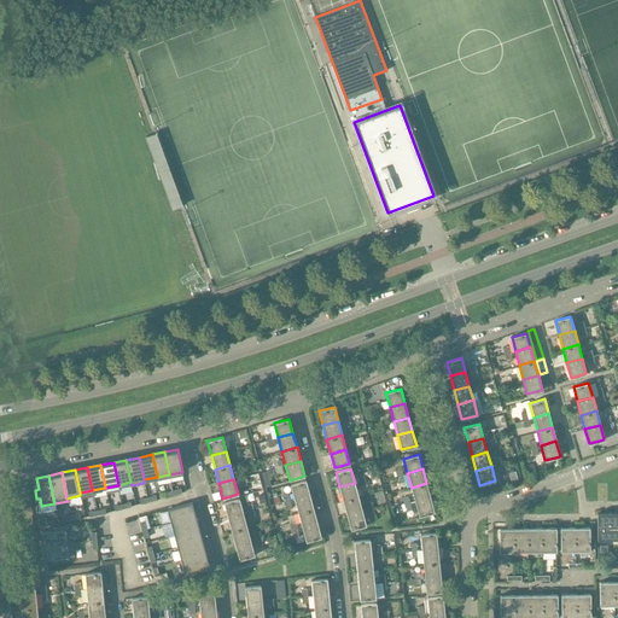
[(290,484),(295,499),(309,495),(305,481),(290,484)]
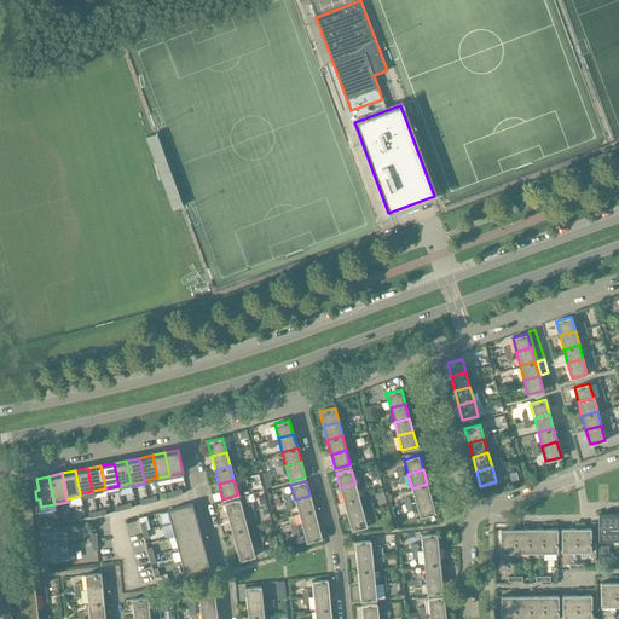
[(356,484),(340,487),(343,502),(359,497),(356,484)]
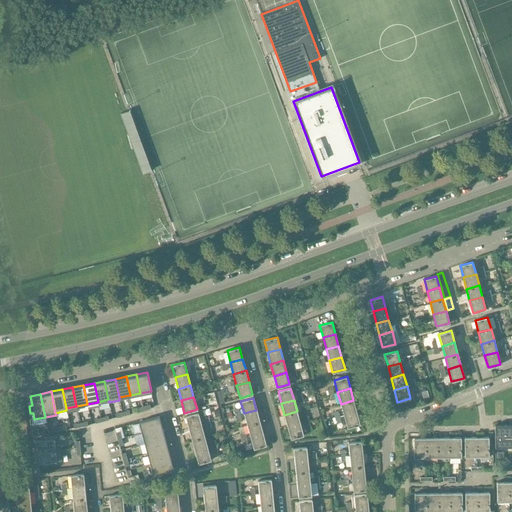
[(353,400),(341,404),(344,415),(356,411),(353,400)]
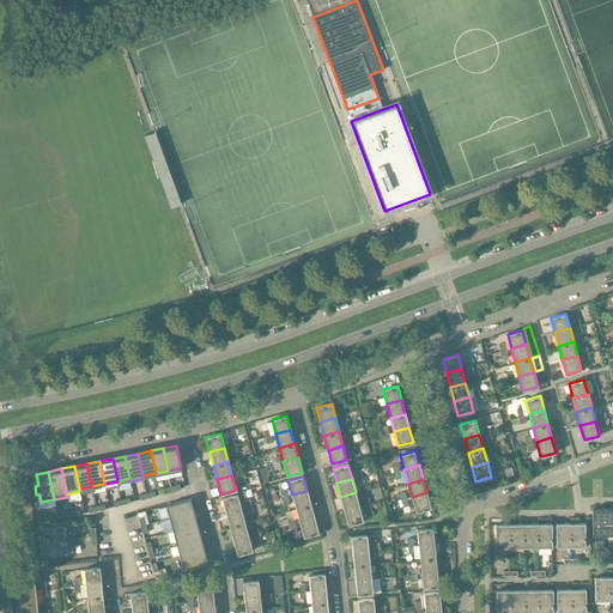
[(307,491),(292,495),(296,509),(310,504),(307,491)]
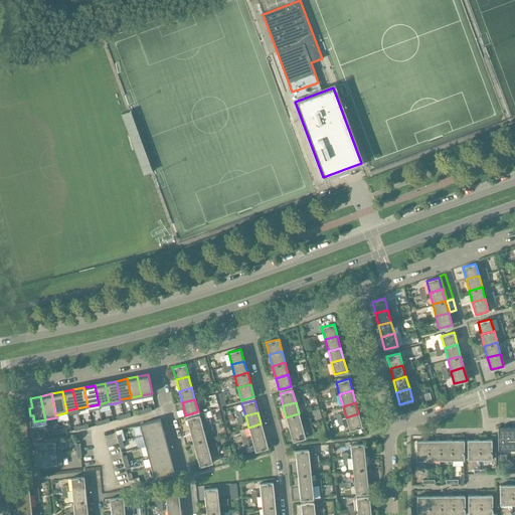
[(299,413),(286,417),(289,428),(302,425),(299,413)]
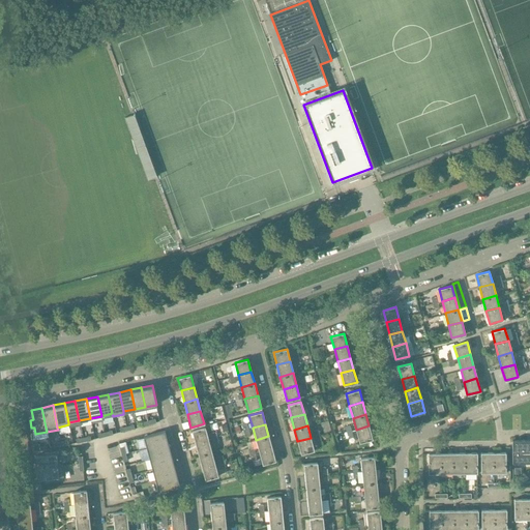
[(369,425),(356,430),(359,442),(372,439),(369,425)]
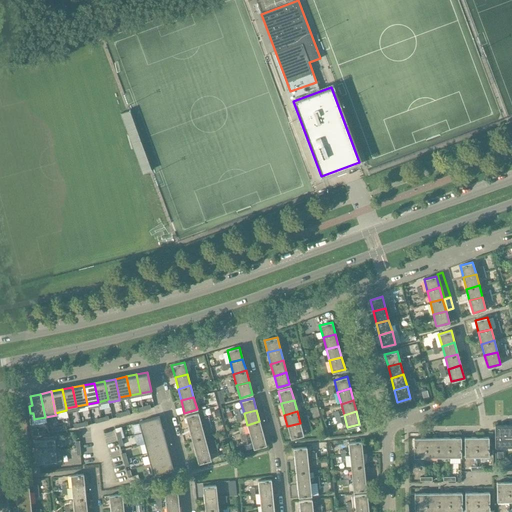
[(185,416),(188,428),(201,425),(198,413),(185,416)]
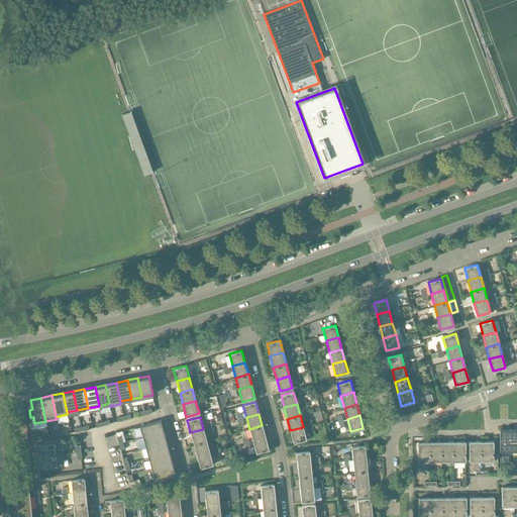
[(163,431),(161,420),(139,426),(142,436),(163,431)]
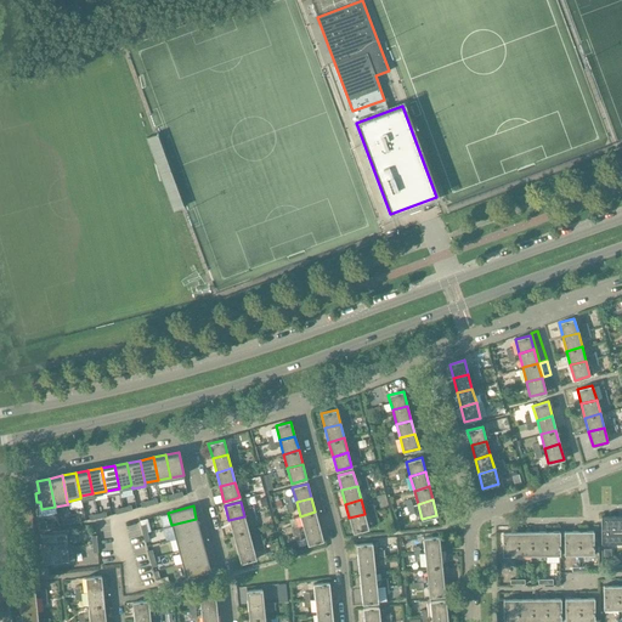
[(315,512),(300,516),(304,530),(318,526),(315,512)]
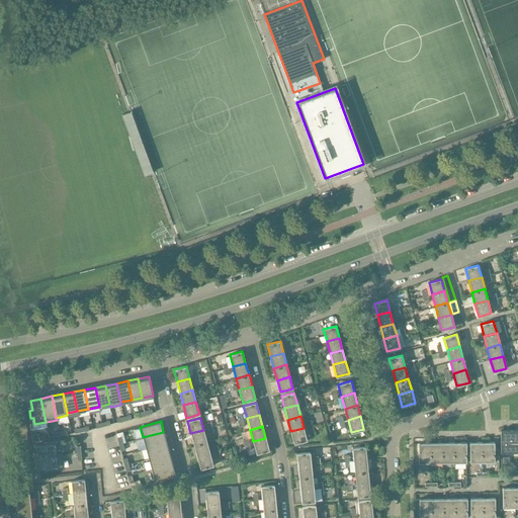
[(304,428),(290,431),(294,443),(307,440),(304,428)]
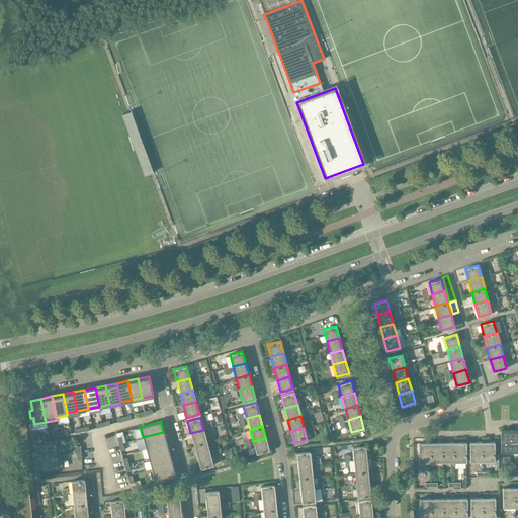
[(517,451),(517,429),(500,430),(501,452),(517,451)]
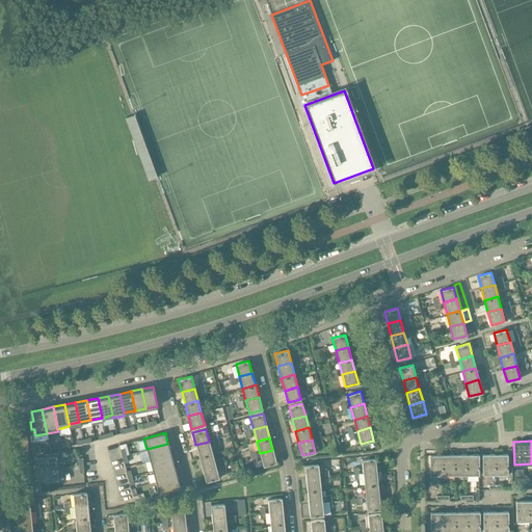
[(209,442),(195,445),(200,457),(212,453),(209,442)]
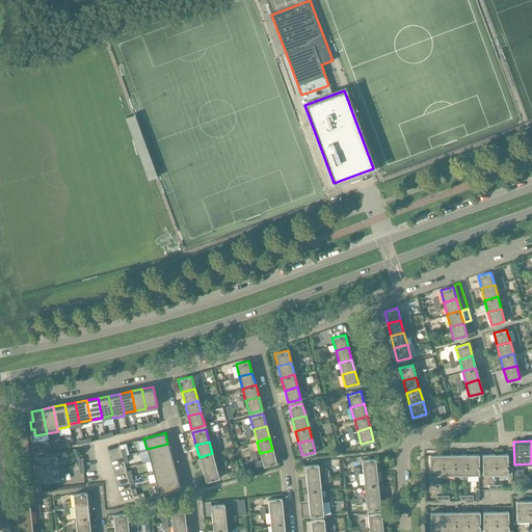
[(170,454),(167,444),(147,449),(150,460),(170,454)]
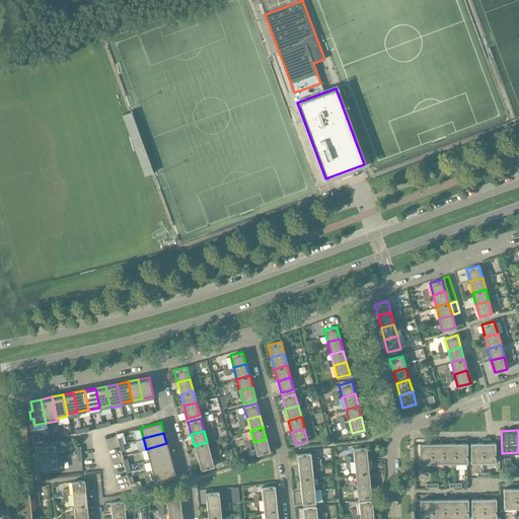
[(266,439),(253,442),(256,454),(270,451),(266,439)]
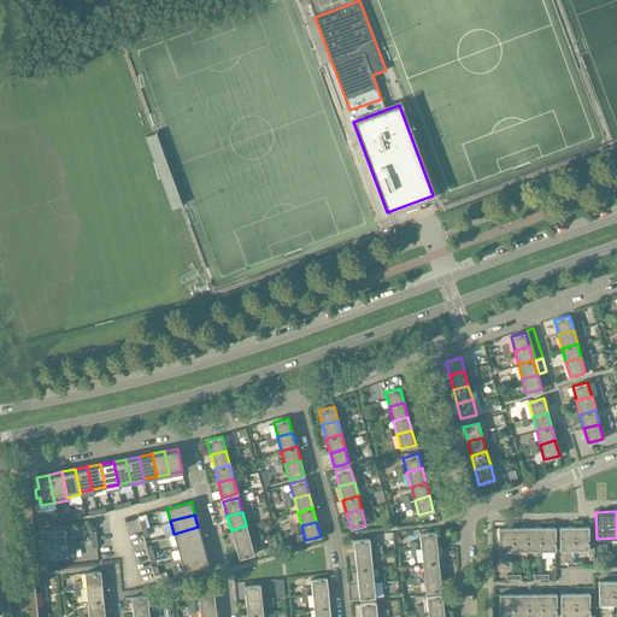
[(69,542),(68,526),(51,527),(51,530),(40,532),(41,545),(69,542)]
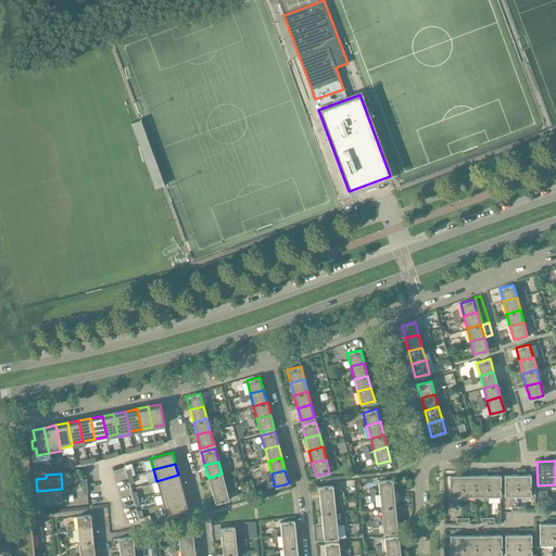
[(222,474),(209,478),(212,490),(225,487),(222,474)]
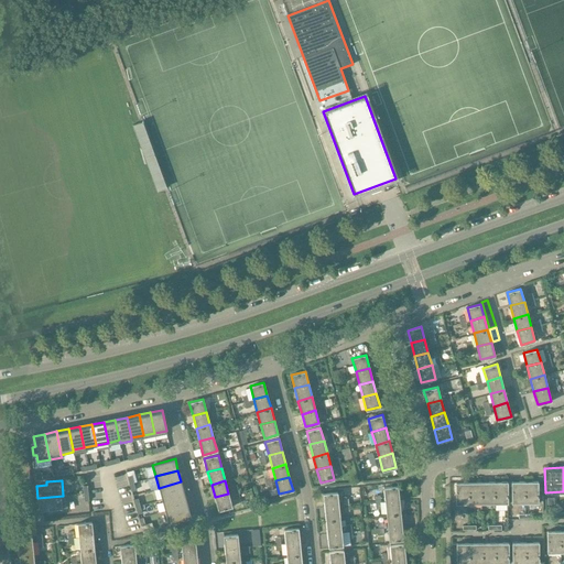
[(184,494),(181,481),(159,488),(162,500),(184,494)]
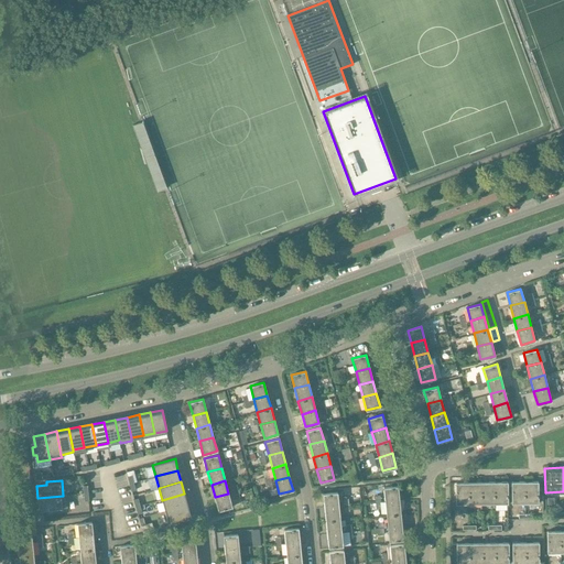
[(481,483),(481,503),(494,503),(494,481),(486,483),(481,483)]
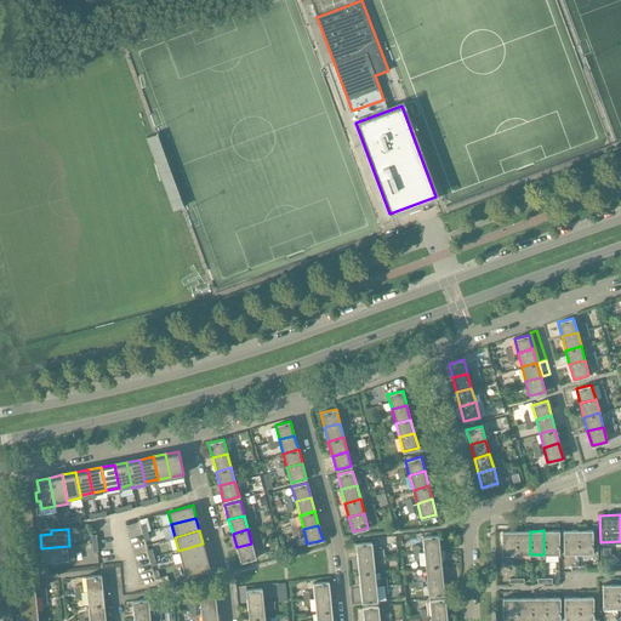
[(545,530),(543,530),(543,554),(559,554),(558,530),(548,530),(545,530)]
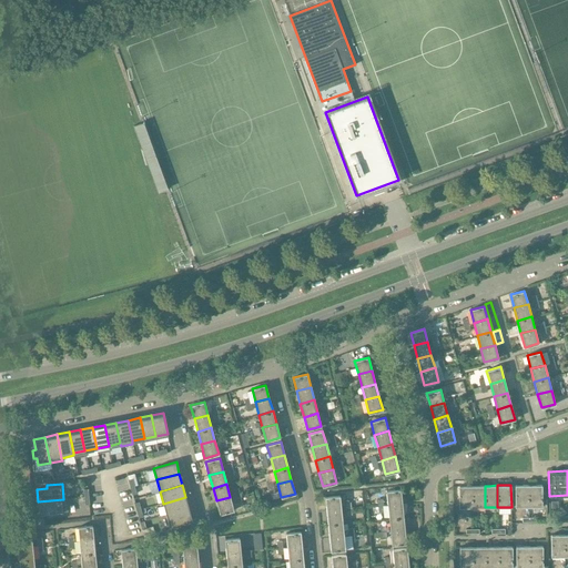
[(528,485),(515,485),(515,507),(528,506),(528,485)]
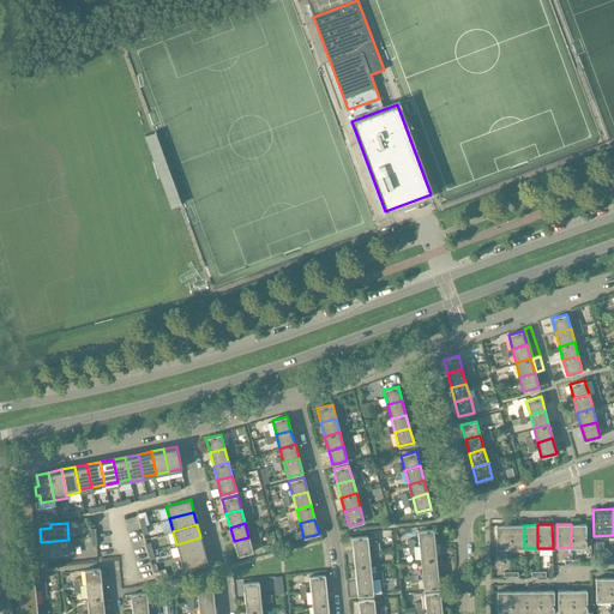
[(585,547),(585,528),(585,524),(571,524),(571,547),(585,547)]
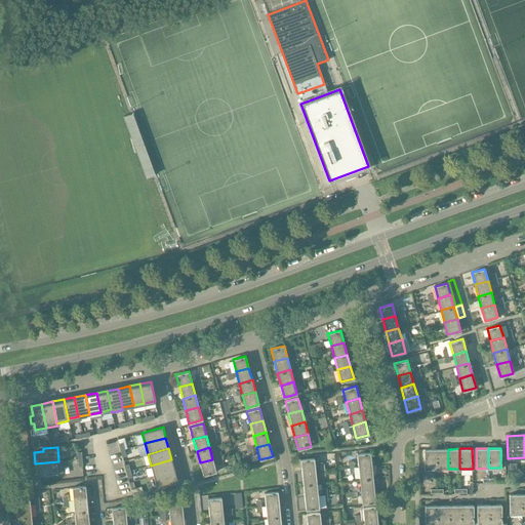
[(425,449),(423,449),(425,469),(436,469),(436,449),(429,449),(425,449)]
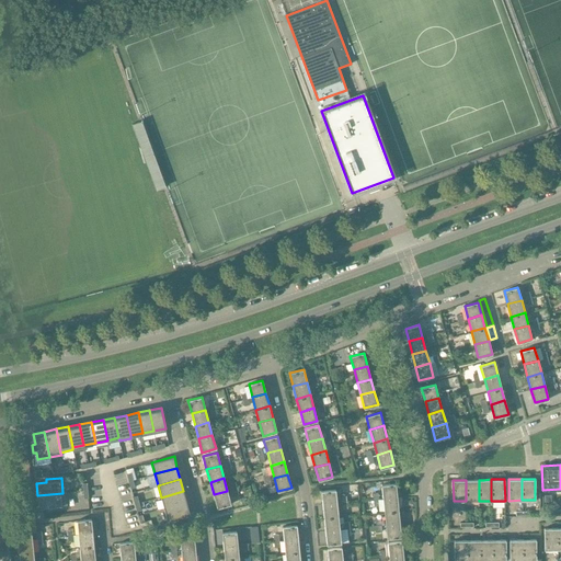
[(467,480),(466,480),(466,501),(479,501),(479,480),(470,480),(467,480)]
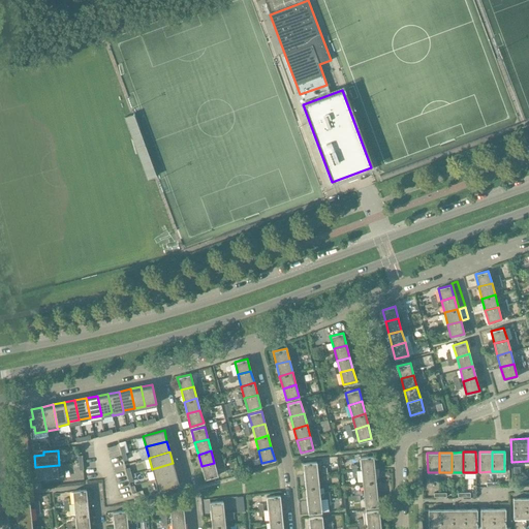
[(360,458),(361,470),(374,469),(373,456),(360,458)]
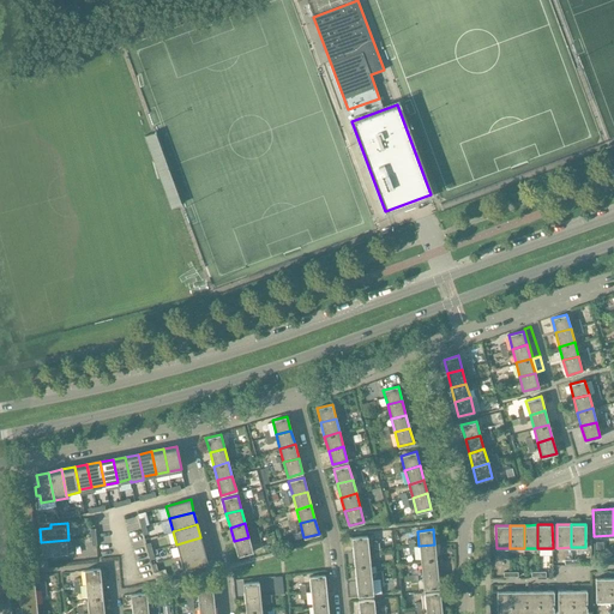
[(351,537),(353,553),(368,551),(367,536),(351,537)]
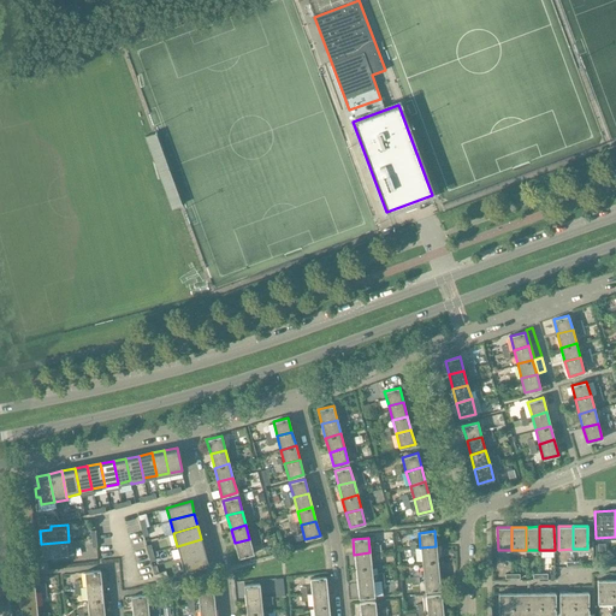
[(205,552),(201,539),(177,546),(181,558),(205,552)]
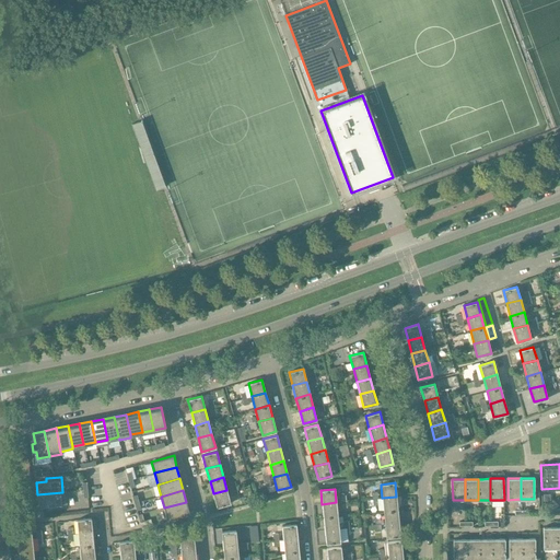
[(226,490),(213,493),(217,506),(230,503),(226,490)]
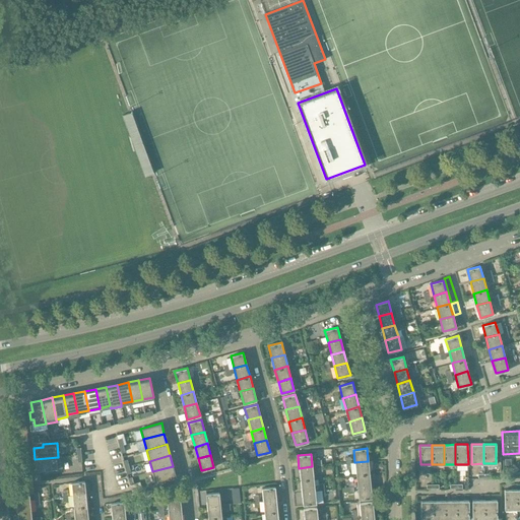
[(61,456),(58,457),(35,459),(36,470),(62,468),(61,456)]
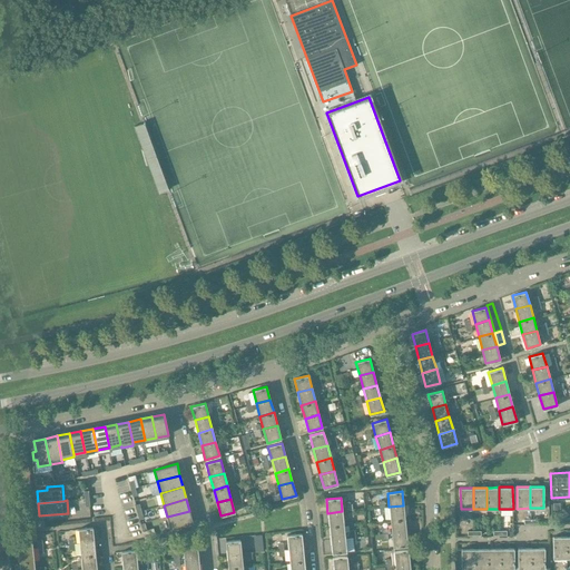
[(403,505),(389,507),(391,520),(404,519),(403,505)]
